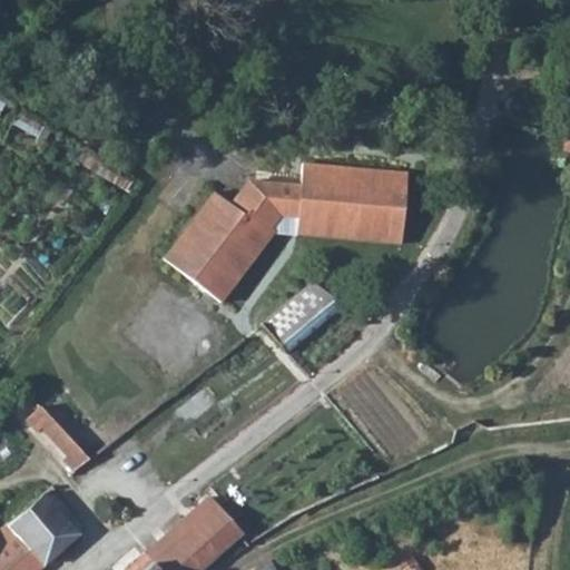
[(295,217),(301,217),(300,235),(404,244),(409,204),(411,172),(306,161),(304,184),(278,182),(252,179),(233,204),(217,192),(166,257),(199,282),(209,290),(225,302),(279,232),(275,228),(284,216),(295,217)]
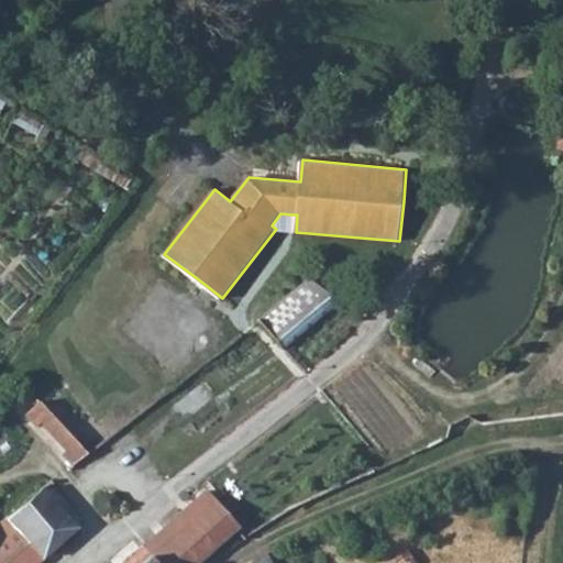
[(272,332),(287,350),(342,302),(311,278),(260,319),(262,321),(272,332)]
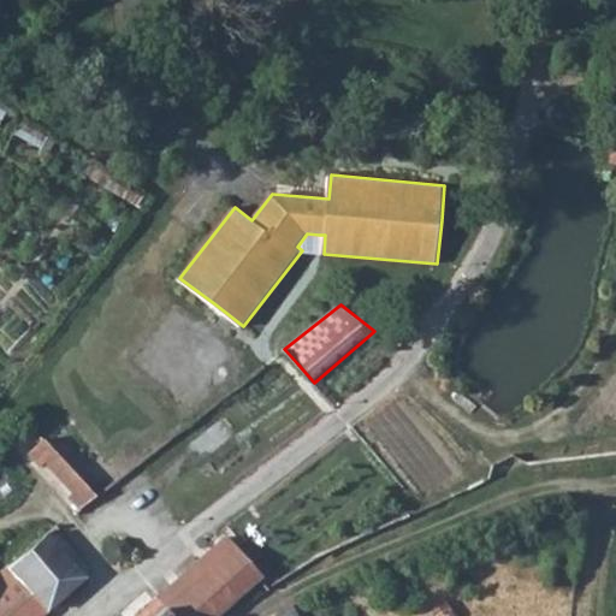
[(49,438),(30,454),(37,463),(42,467),(47,462),(59,475),(64,481),(75,493),(71,497),(73,501),(83,511),(100,497),(49,438)]
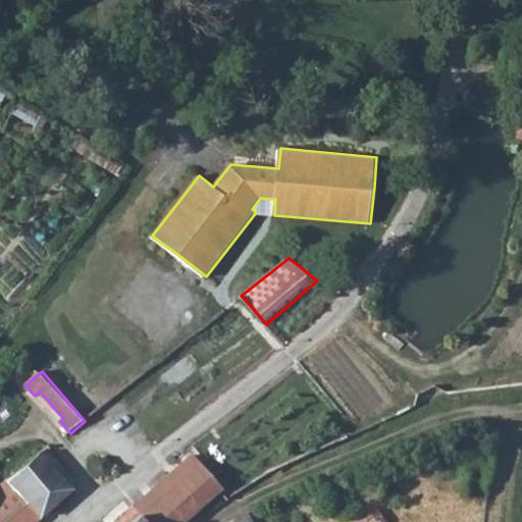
[(10,479),(44,519),(50,514),(77,488),(45,450),(10,479)]
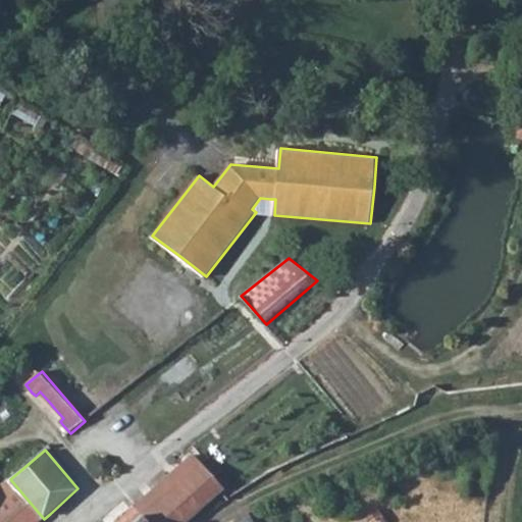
[(175,471),(138,505),(149,521),(189,521),(222,491),(225,488),(195,454),(175,471)]
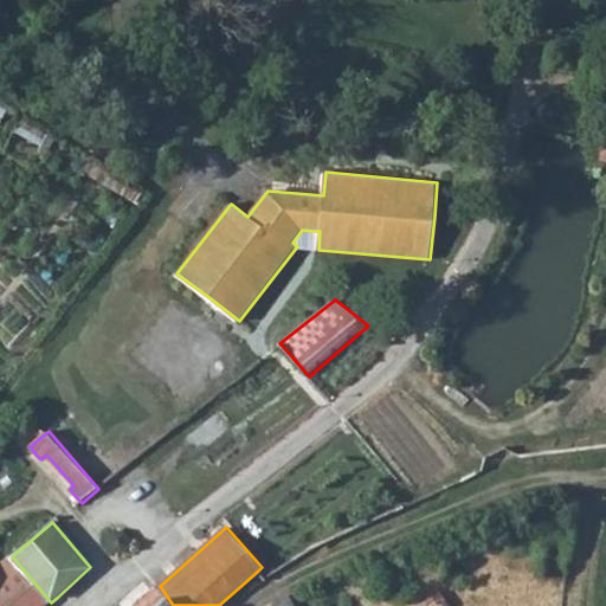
[(46,605),(51,603),(12,556),(11,555),(0,565),(0,605),(46,605)]
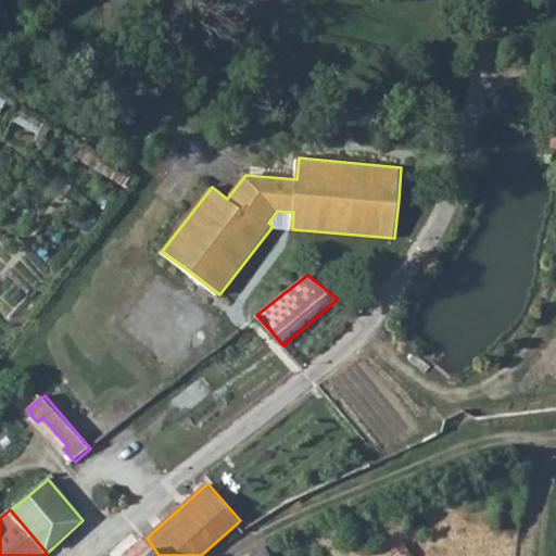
[(159,555),(147,538),(125,555),(159,555)]
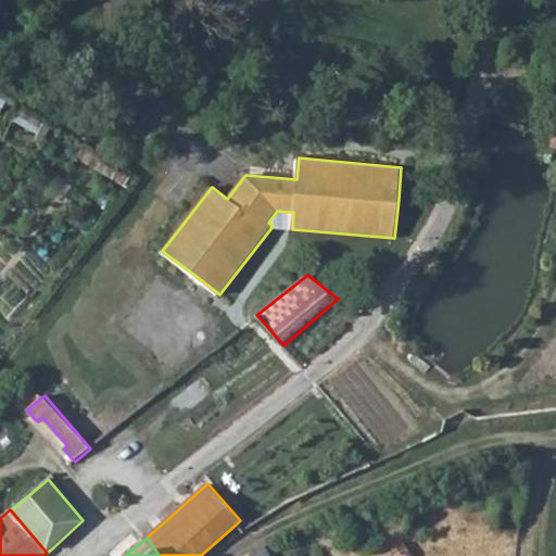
[(273,555),(267,545),(251,555),(273,555)]
